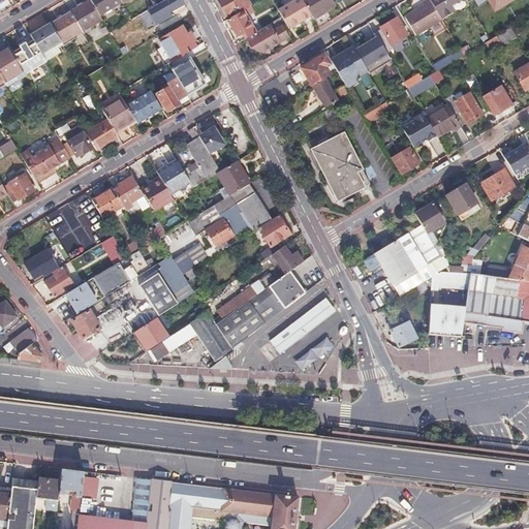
[(101,20),(100,19),(98,16),(90,0),(69,12),(81,31),(101,20)]
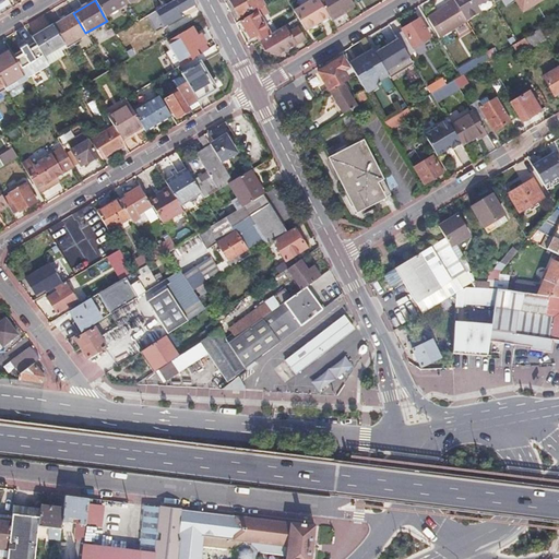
[(104,16),(128,2),(126,0),(94,0),(95,0),(104,16)]
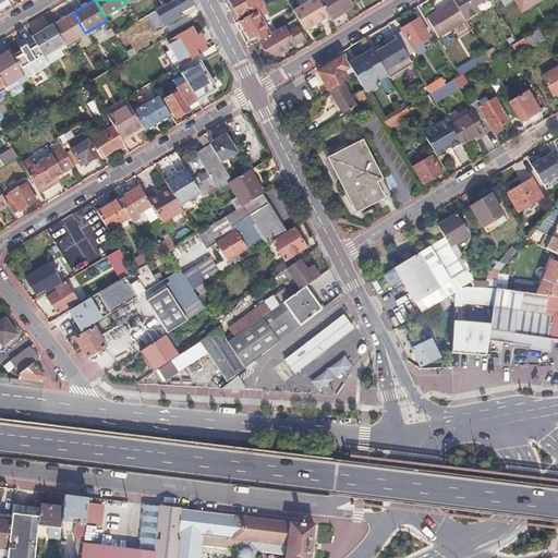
[(170,17),(195,4),(192,0),(173,0),(166,4),(164,5),(170,17)]
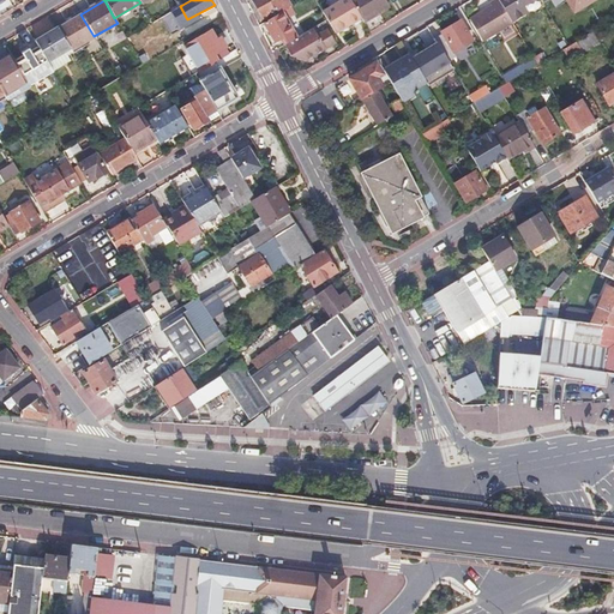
[(286,0),(252,0),(262,19),(274,13),(270,7),(272,5),(278,13),(289,7),(286,0)]
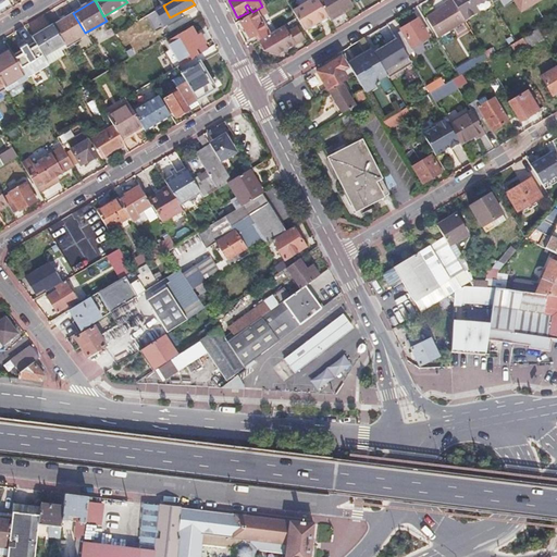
[(326,16),(317,0),(311,0),(293,12),(296,19),(304,31),(326,16)]
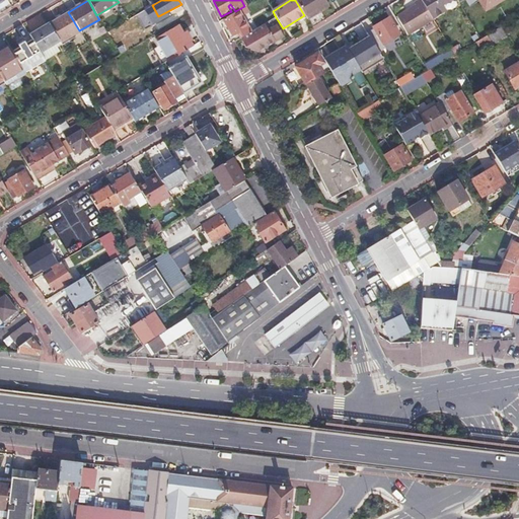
[(295,0),(304,15),(306,18),(306,19),(307,18),(305,15),(314,10),(316,13),(320,10),(328,6),(324,0),(295,0)]
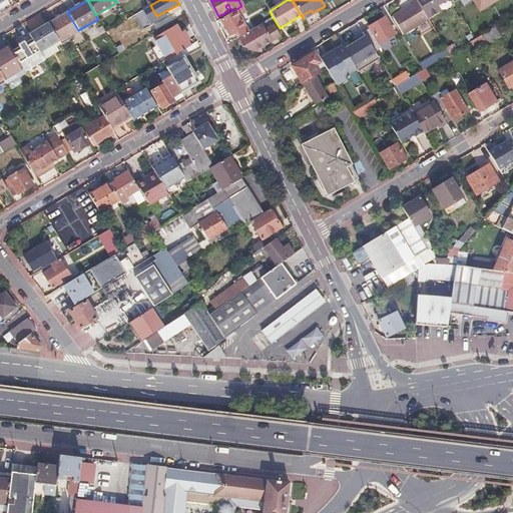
[(427,18),(416,0),(413,0),(408,3),(410,6),(392,16),(403,35),(428,19),(427,18)]
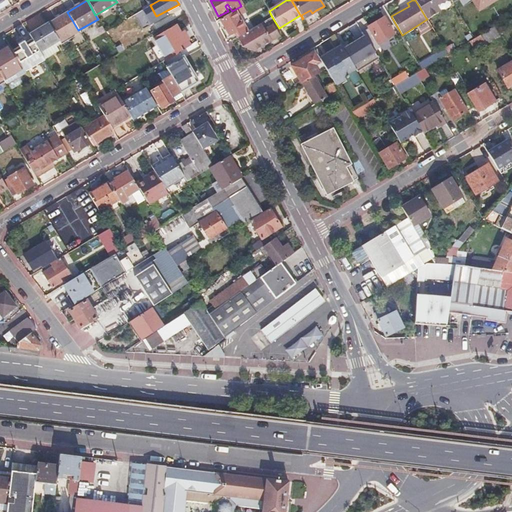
[(415,0),(426,18),(439,11),(436,5),(444,0),(415,0)]
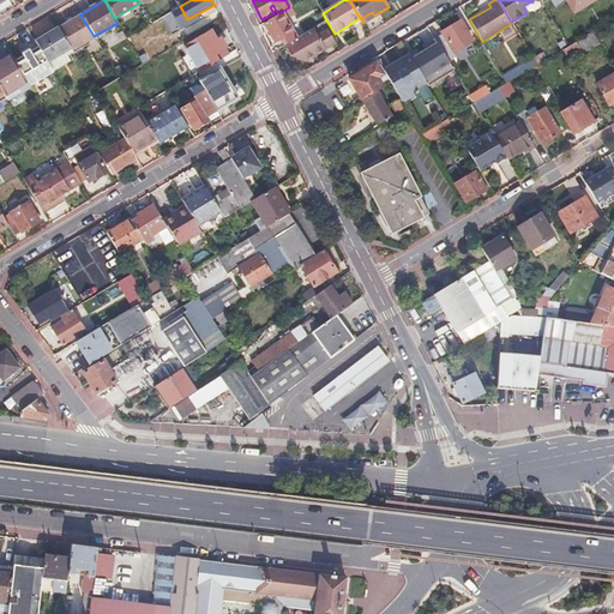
[(566,0),(573,12),(594,0),(566,0)]
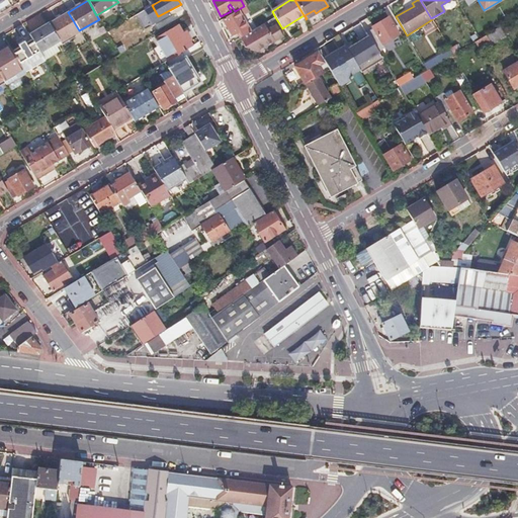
[(238,10),(222,19),(232,37),(239,33),(241,37),(250,32),(238,10)]
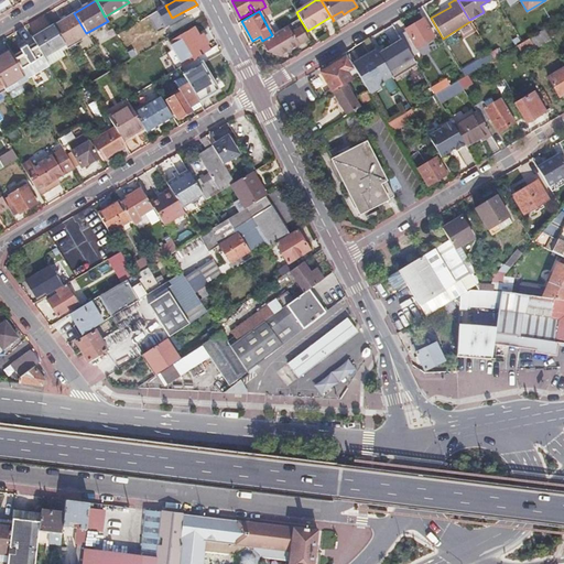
[(334,20),(344,14),(342,11),(332,17),(334,20)]
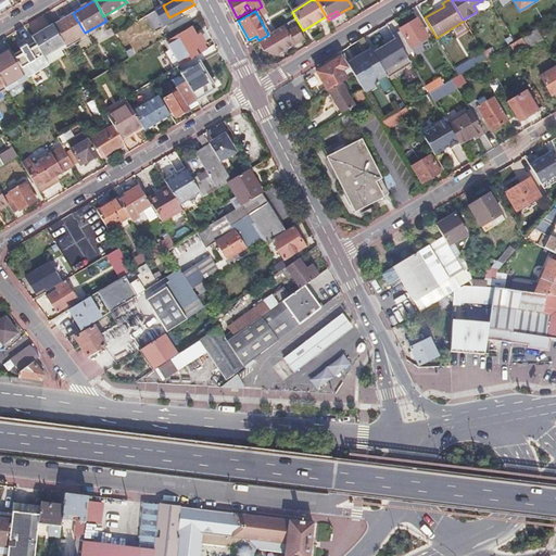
[(63,43),(64,46),(85,33),(73,13),(52,26),(63,43)]
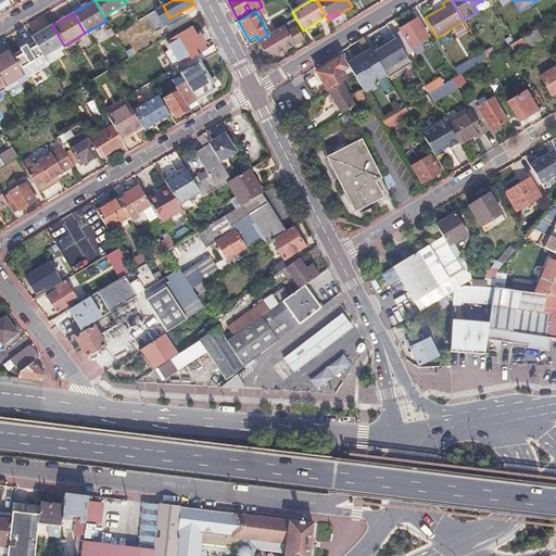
[(303,30),(304,34),(328,20),(326,16),(303,30)]
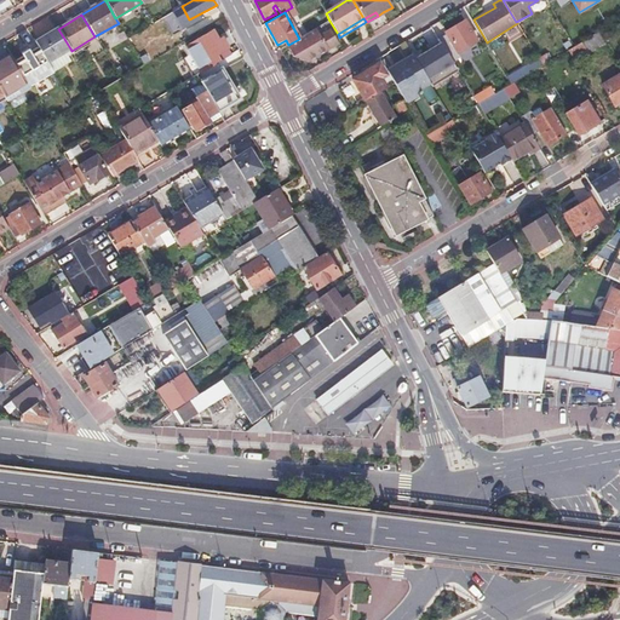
[(446,34),(437,39),(440,44),(452,62),(459,57),(457,53),(476,42),(464,22),(445,33),(446,34)]
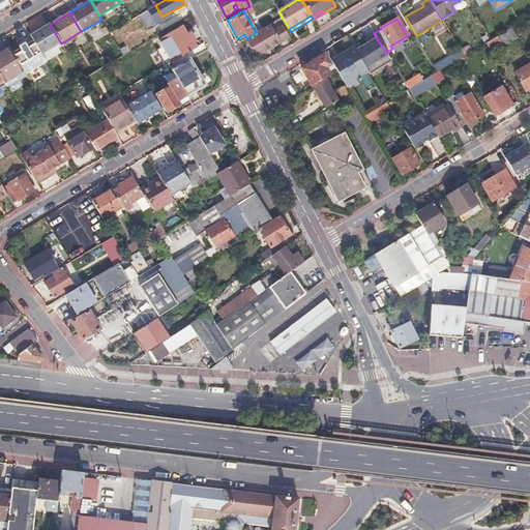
[(45,61),(46,63),(54,58),(49,49),(60,41),(50,25),(50,24),(29,35),(32,40),(45,61)]
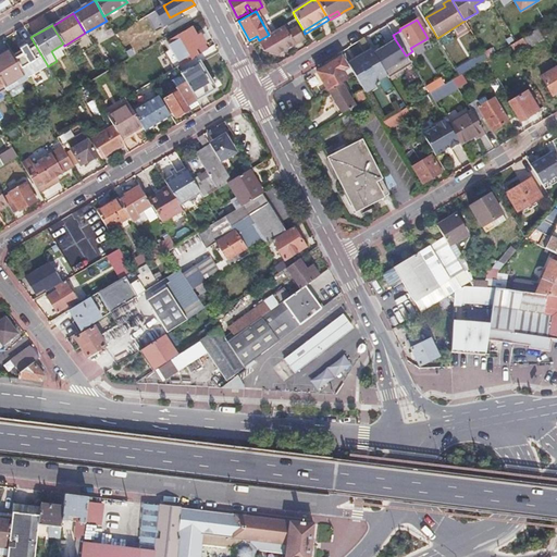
[(285,25),(269,35),(259,40),(258,41),(263,51),(276,56),(304,39),(296,27),(286,33),(284,29),(287,28),(285,25)]
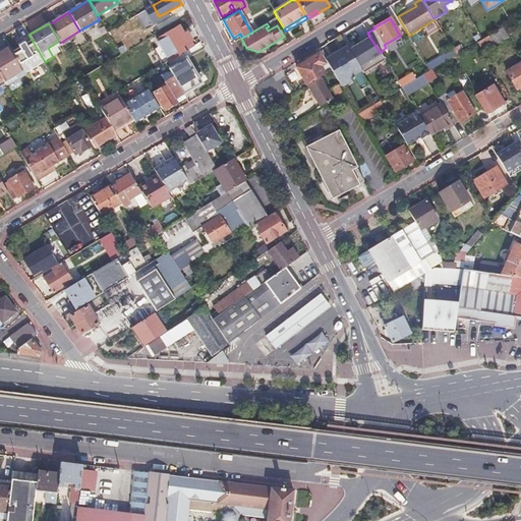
[(153,50),(162,65),(165,63),(187,50),(184,46),(189,43),(191,41),(186,33),(184,34),(182,35),(177,27),(154,41),(157,47),(153,50)]
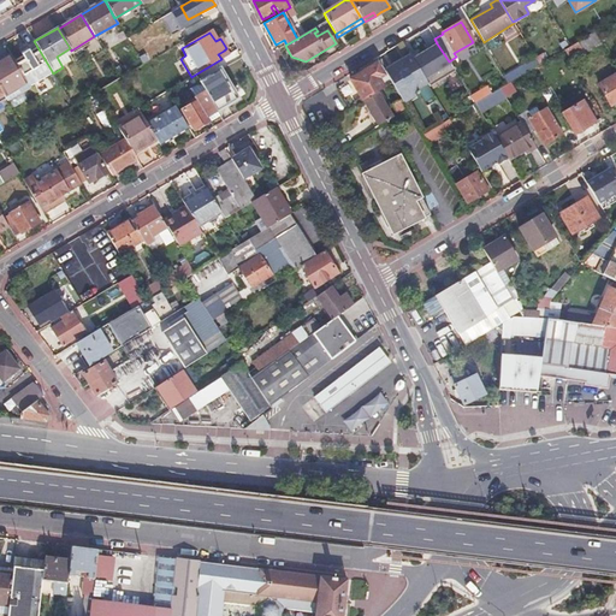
[(148,47),(144,42),(134,48),(137,53),(148,47)]
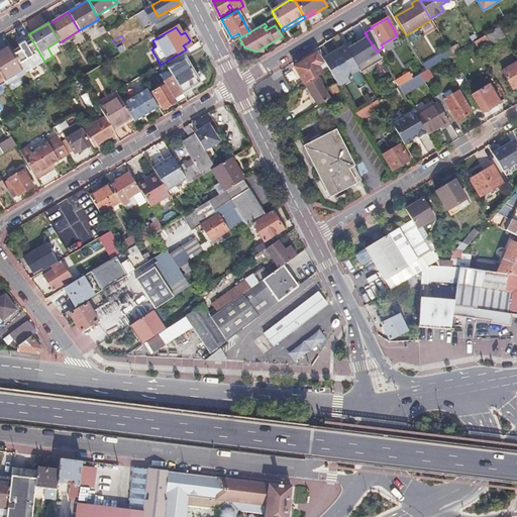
[(473,42),(479,52),(490,44),(484,35),(478,39),(473,42)]
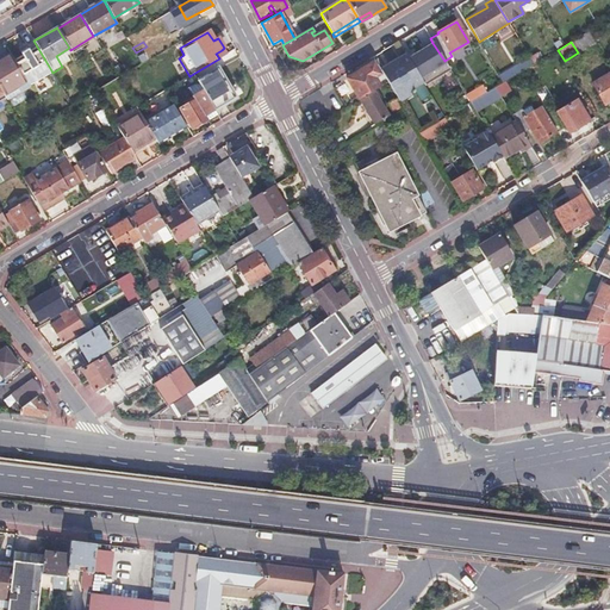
[(444,61),(433,43),(408,57),(421,79),(446,63),(444,61)]
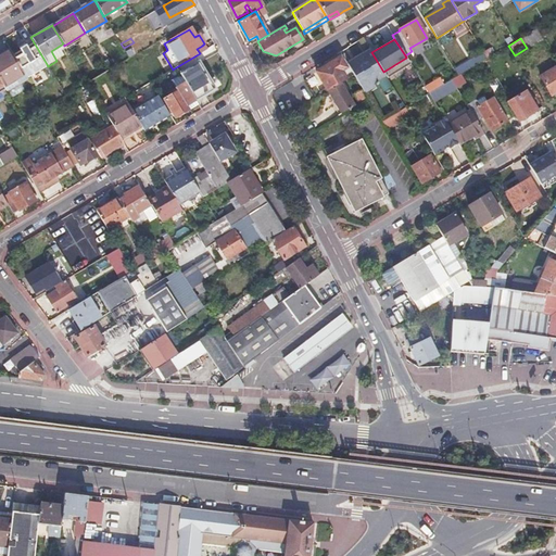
[(21,50),(13,54),(26,77),(47,64),(34,42),(26,47),(25,45),(20,48),(21,50)]
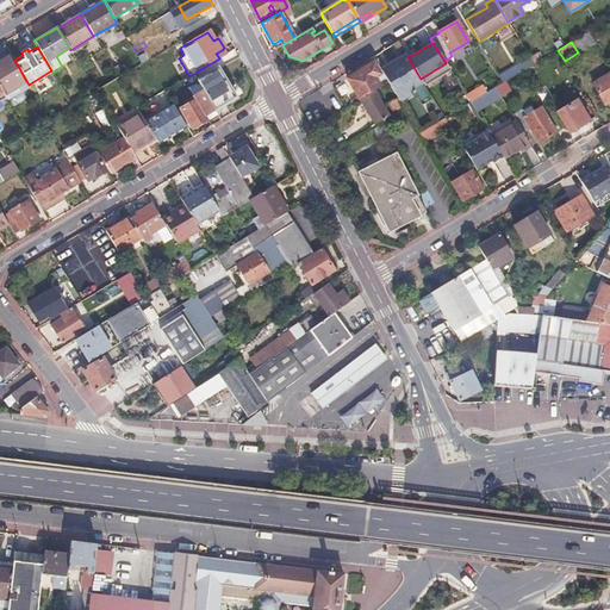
[(0,88),(2,93),(7,100),(31,86),(29,85),(14,60),(11,55),(0,61),(0,88)]
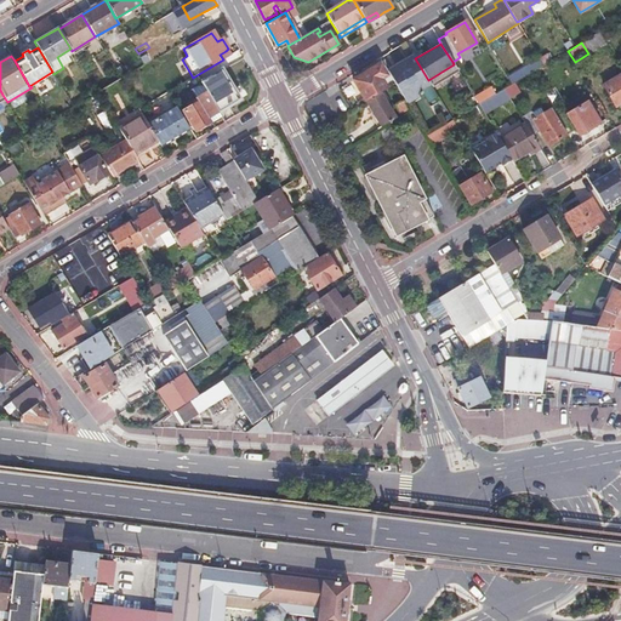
[(415,58),(414,56),(387,72),(394,84),(406,103),(422,93),(420,90),(431,84),(428,80),(415,58)]
